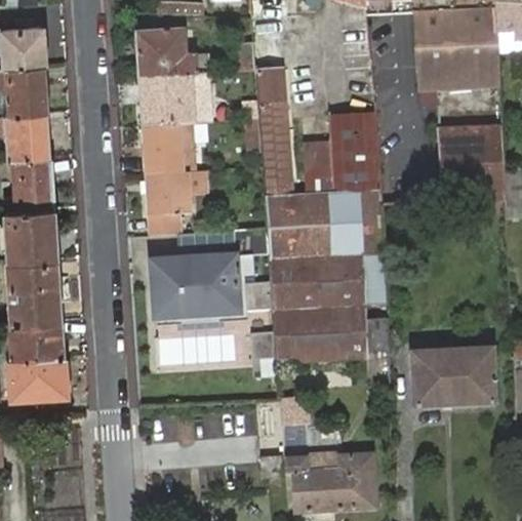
[(404,8),(419,8),(425,89),(500,85),(498,51),(497,31),(495,0),(367,0),(368,5),(368,10),(404,8)]
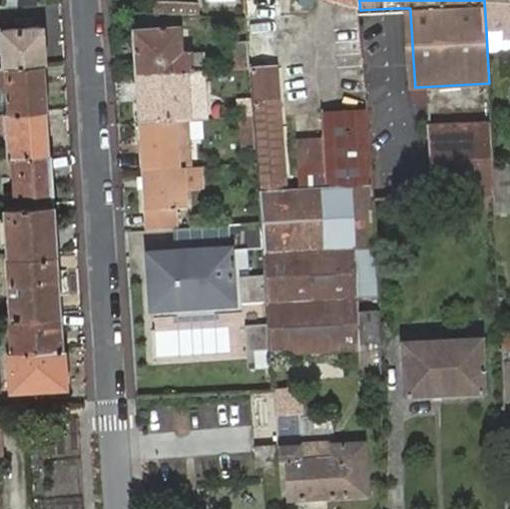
[(484,0),(486,30),(503,30),(504,39),(509,38),(509,0),(484,0)]
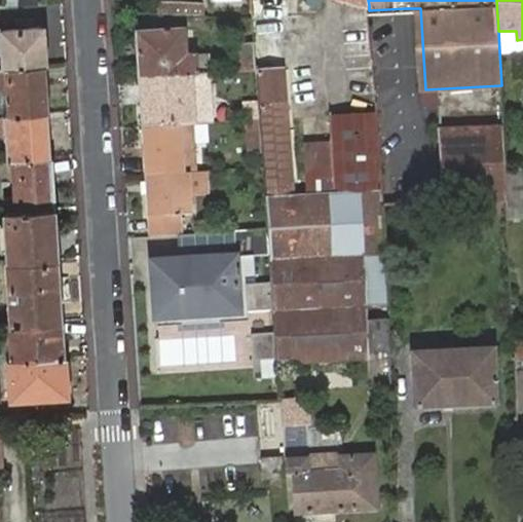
[(177,14),(206,15),(204,5),(158,3),(159,13),(177,14)]
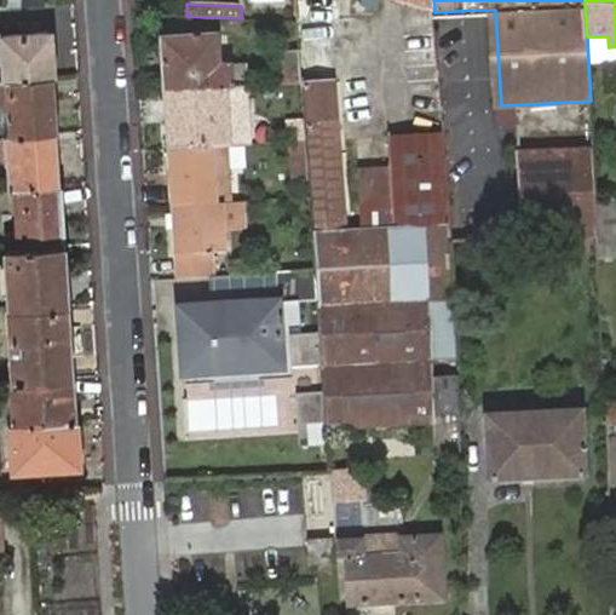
[(6,78),(55,74),(51,29),(5,33),(6,78)]
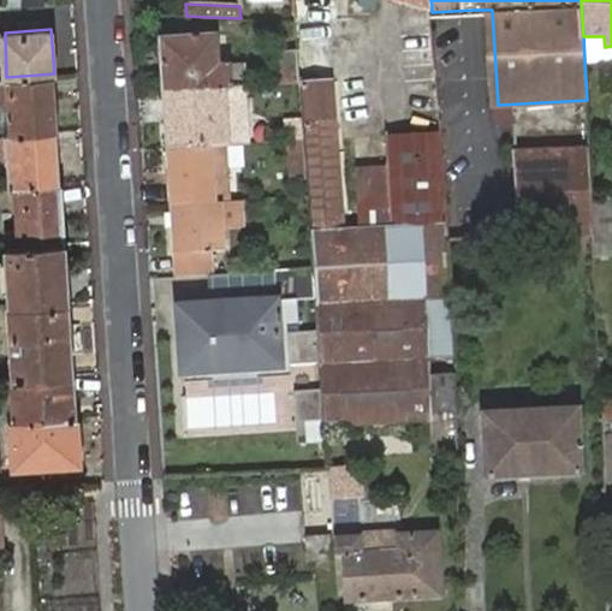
[(223,88),(247,87),(244,64),(218,65),(214,34),(159,37),(162,93),(223,88)]
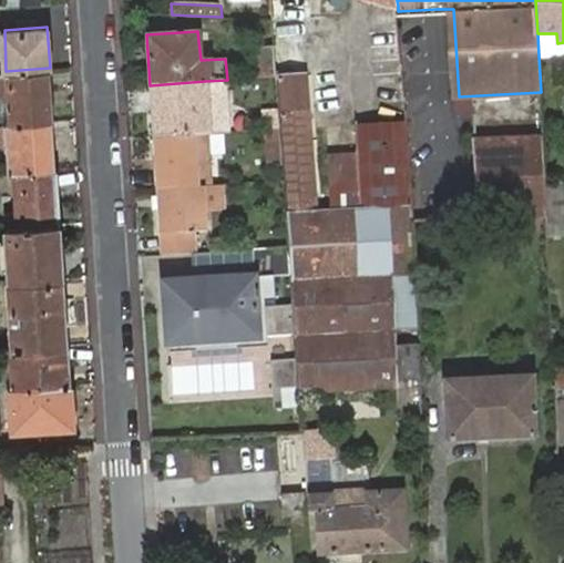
[(559,55),(557,43),(556,33),(537,33),(539,55),(559,55)]
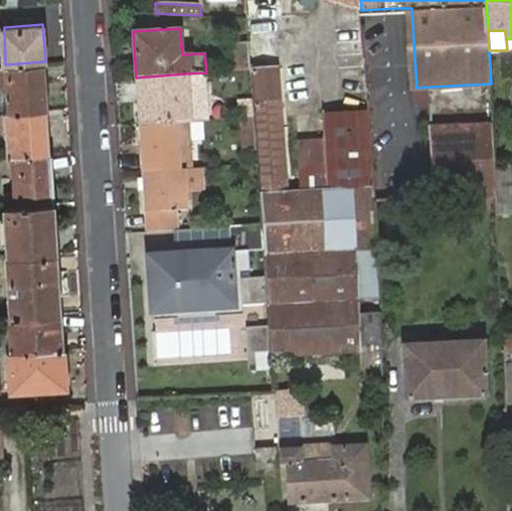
[(234,65),(252,65),(250,37),(232,39),(234,65)]
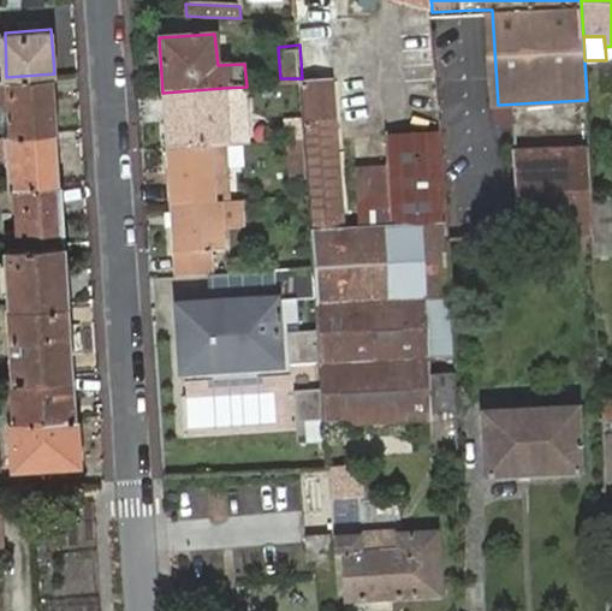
[(58,128),(54,73),(6,77),(0,77),(0,131),(13,131),(58,128)]
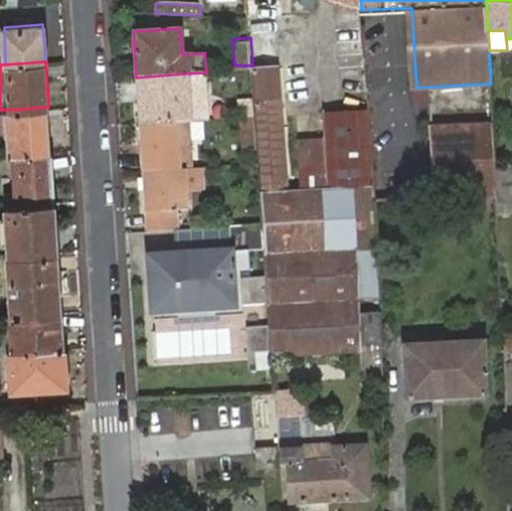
[(376,233),(369,114),(298,118),(302,192),(287,193),(279,63),(252,65),(254,98),(254,102),(256,116),(258,150),(263,222),(264,246),(269,324),(271,349),(271,356),(363,350),(362,331),(382,330),(376,233)]
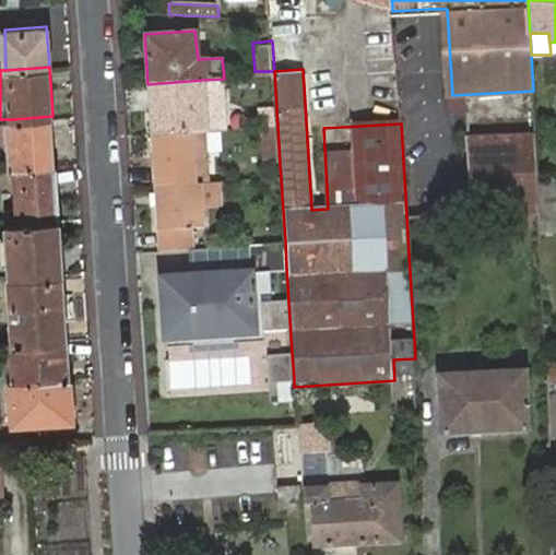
[(205,130),(202,80),(148,84),(152,134),(201,130),(205,130)]
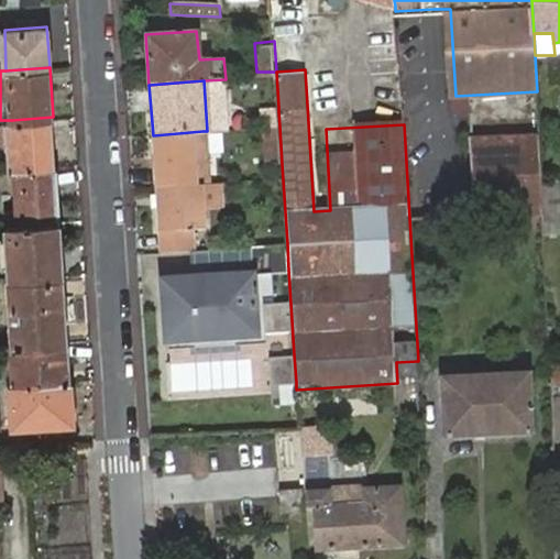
[(264,128),(280,127),(278,111),(278,107),(263,108),(264,128)]
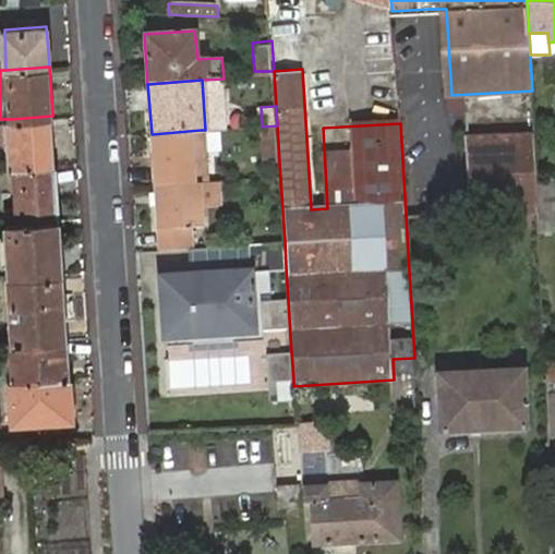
[(56,165),(52,116),(12,119),(0,119),(0,135),(7,135),(10,168),(17,168),(56,165)]
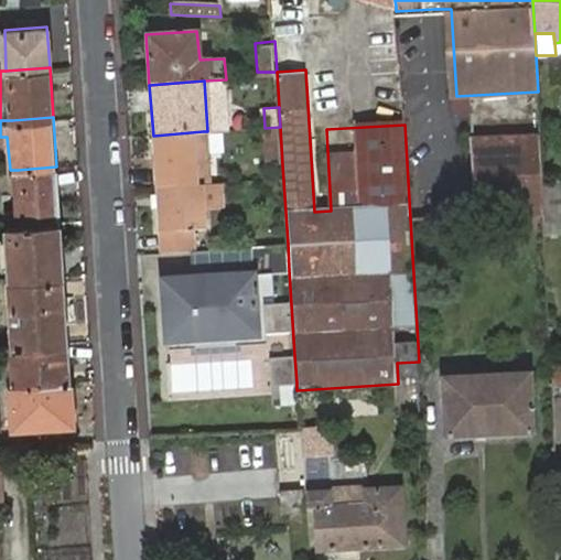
[(267,165),(282,164),(280,127),(265,128),(263,128),(267,165)]
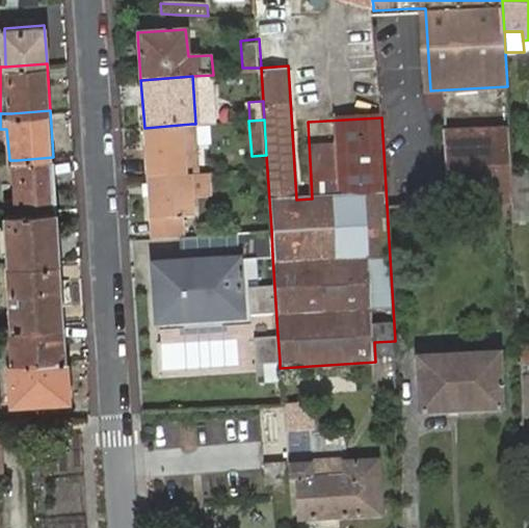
[(191,124),(144,128),(148,177),(188,174),(186,146),(192,146),(191,124)]
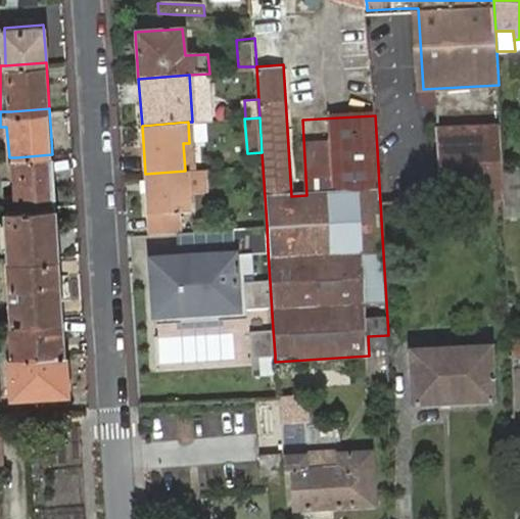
[(191,171),(197,170),(193,122),(192,122),(188,122),(189,143),(183,143),(185,171),(191,171)]
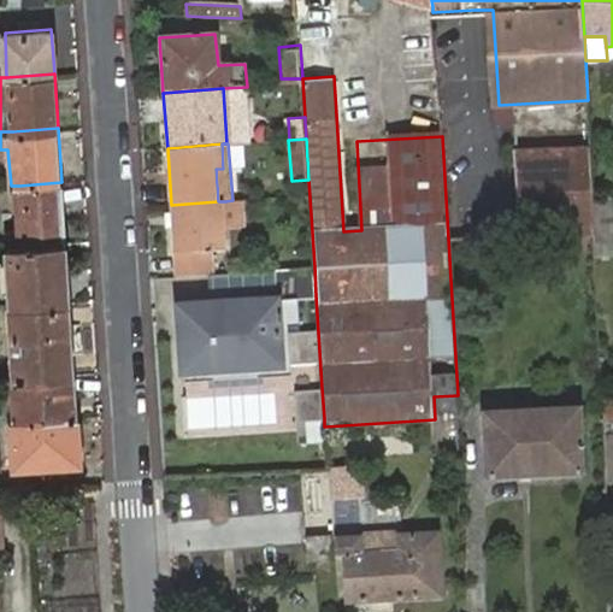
[(517,149),(519,230),(595,227),(593,196),(590,146),(517,149)]
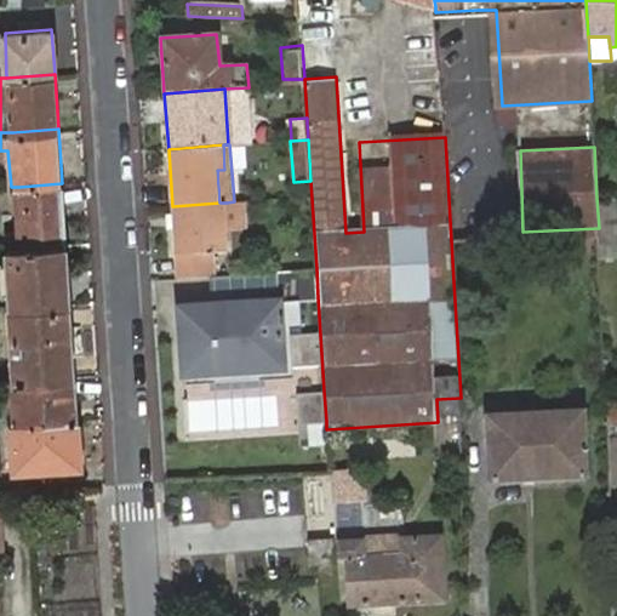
[(66,241),(62,183),(20,187),(23,245),(66,241)]
